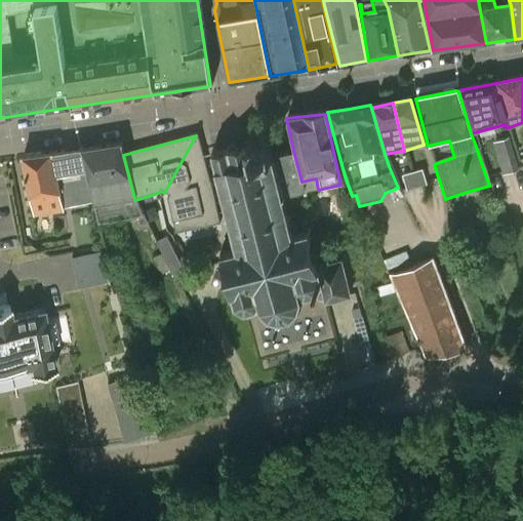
[(209,184),(196,135),(164,193),(168,196),(166,199),(174,235),(218,225),(209,184)]
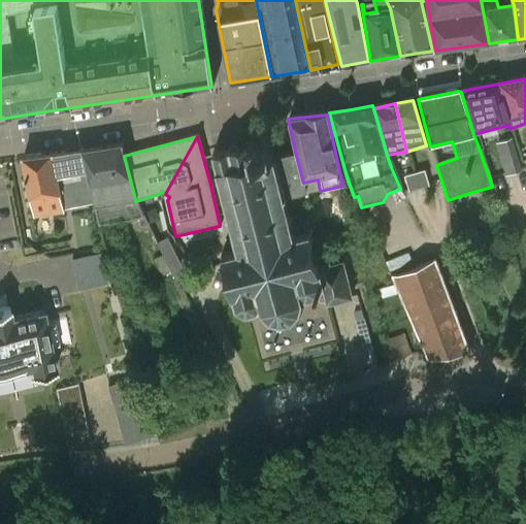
[(303,183),(295,152),(272,157),(271,152),(272,151),(271,149),(270,149),(269,142),(271,139),(269,138),(268,140),(251,143),(249,142),(248,144),(230,149),(231,149),(229,150),(229,151),(217,154),(216,152),(214,153),(214,155),(212,155),(212,158),(217,157),(220,170),(217,171),(217,173),(220,173),(225,192),(222,193),(222,195),(225,195),(229,213),(227,213),(227,215),(230,215),(230,218),(227,218),(230,230),(233,230),(234,232),(231,233),(231,235),(235,234),(239,252),(224,256),(222,254),(221,256),(224,259),(232,294),(228,294),(229,297),(232,296),(235,307),(232,309),(234,313),(236,310),(244,314),(243,316),(245,317),(247,315),(255,310),(258,315),(262,312),(268,318),(267,322),(269,322),(270,319),(280,322),(281,325),(282,325),(282,322),(290,320),(291,323),(292,322),(291,318),(297,313),(300,314),(301,312),(297,310),(300,302),(306,303),(306,298),(316,296),(318,302),(322,301),(324,306),(350,300),(340,265),(333,267),(331,260),(317,263),(309,236),(311,233),(309,231),(307,235),(293,238),(289,221),(292,220),(292,218),(288,219),(288,216),(292,215),(289,202),(285,203),(285,200),(288,200),(287,195),(305,192),(303,183)]
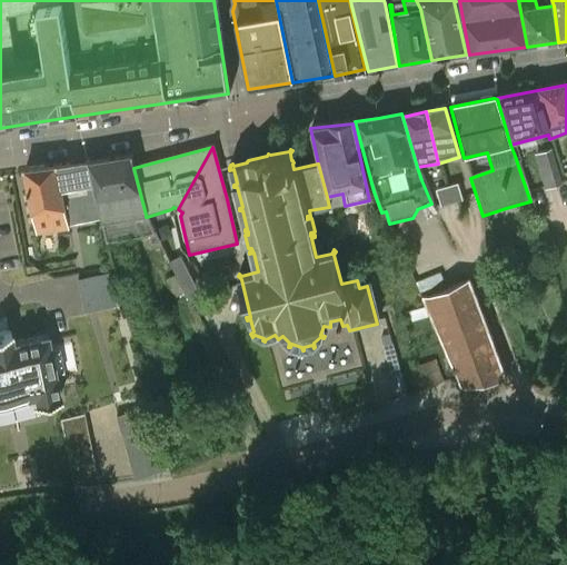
[(560,187),(549,152),(533,157),(543,192),(560,187)]
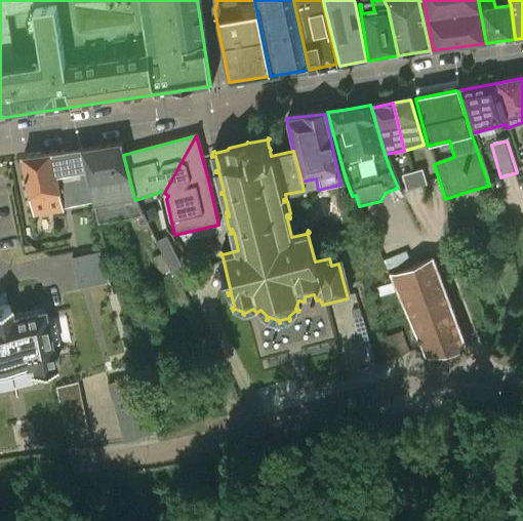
[(121,145),(102,148),(82,151),(91,194),(93,203),(97,226),(137,219),(138,225),(147,224),(135,200),(134,200),(134,198),(123,155),(121,145)]
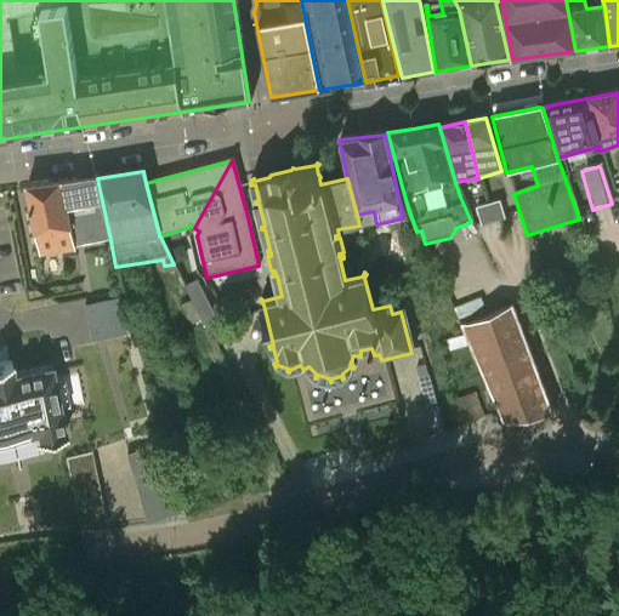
[(74,251),(62,186),(62,183),(26,188),(39,258),(74,251)]
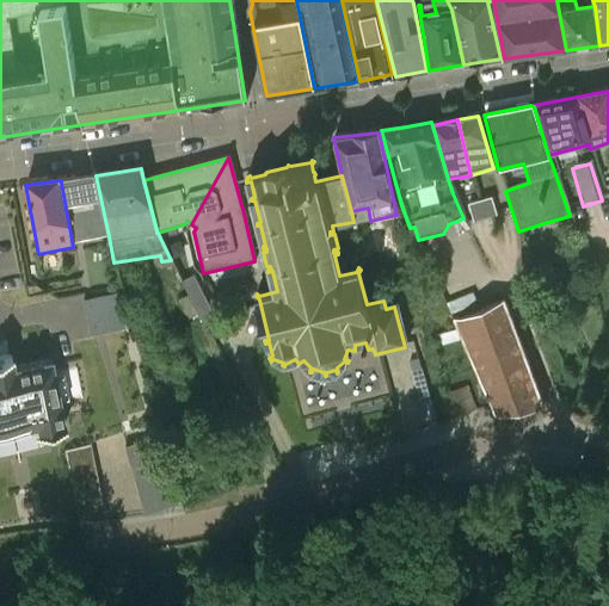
[(490,199),(468,205),(473,222),(496,216),(490,199)]
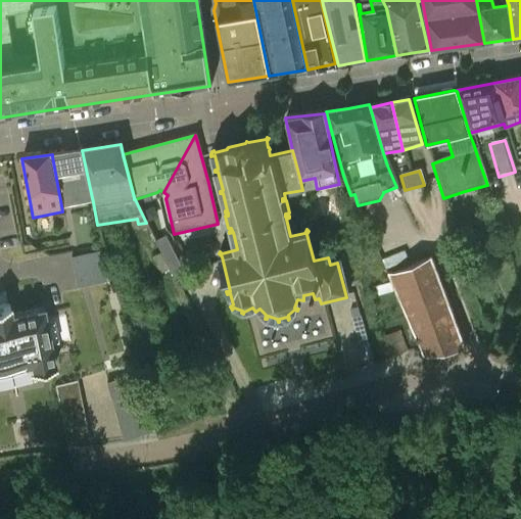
[(429,260),(399,272),(392,255),(396,253),(388,236),(372,242),(423,357),(463,348),(429,260)]
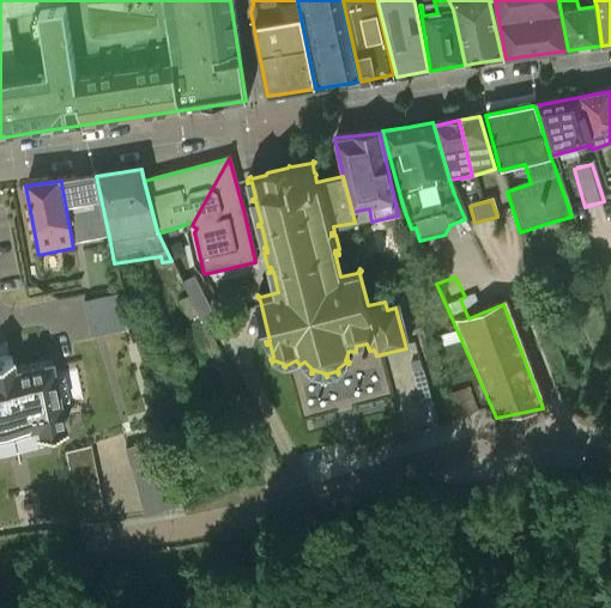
[(216,323),(194,278),(181,285),(188,299),(198,318),(204,329),(216,323)]
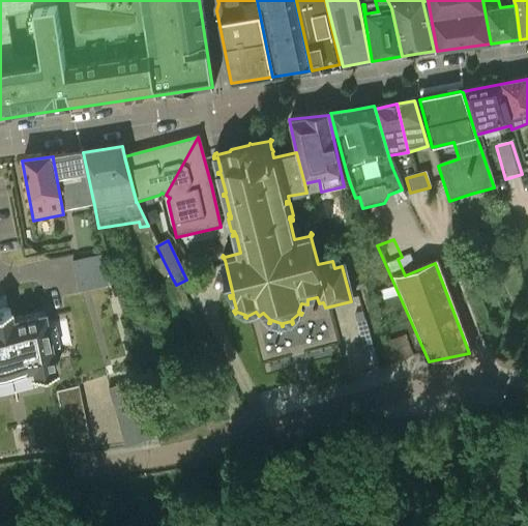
[(99,258),(70,264),(76,293),(105,287),(99,258)]
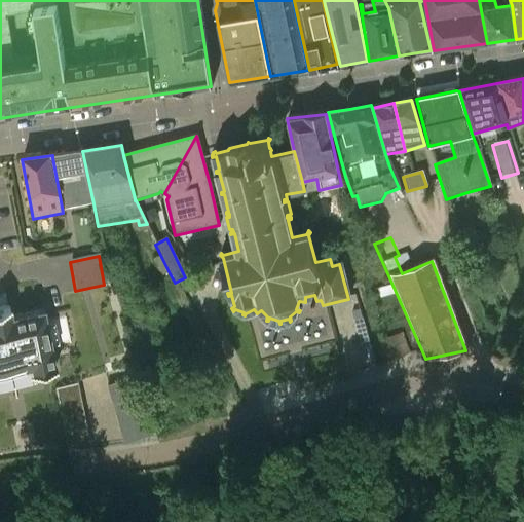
[(170,273),(161,257),(151,262),(160,278),(170,273)]
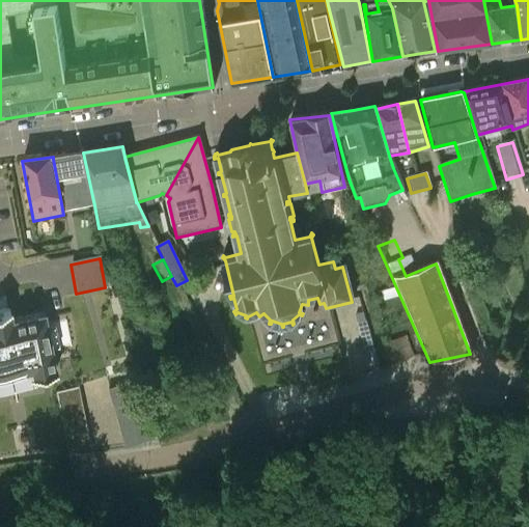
[(0,380),(28,375),(30,381),(54,376),(49,351),(55,350),(52,330),(45,331),(42,316),(9,323),(7,312),(0,314),(0,380)]
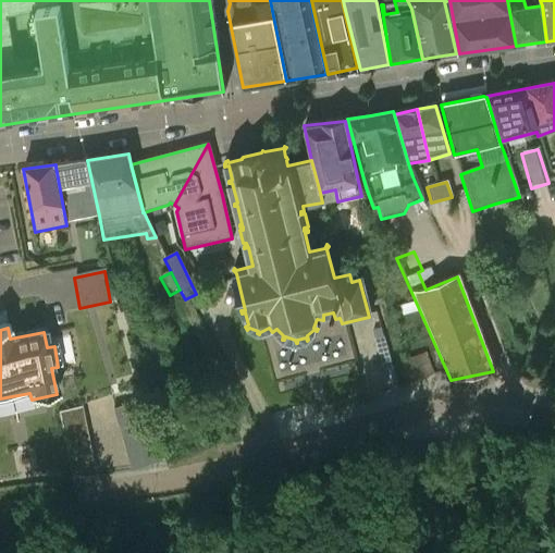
[(426,354),(399,363),(407,385),(433,377),(426,354)]
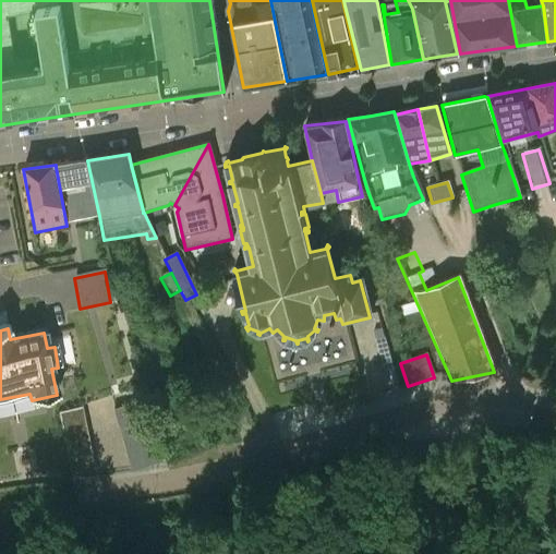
[(113,412),(117,426),(146,419),(143,404),(113,412)]
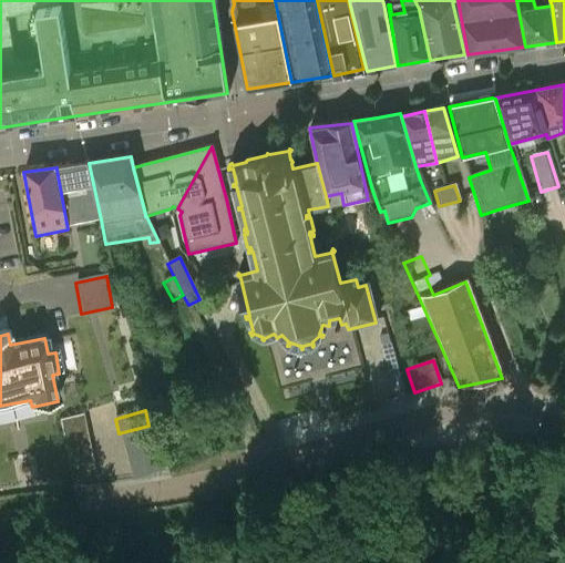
[(85,415),(57,422),(73,488),(102,481),(96,457),(90,430),(89,430),(85,415)]
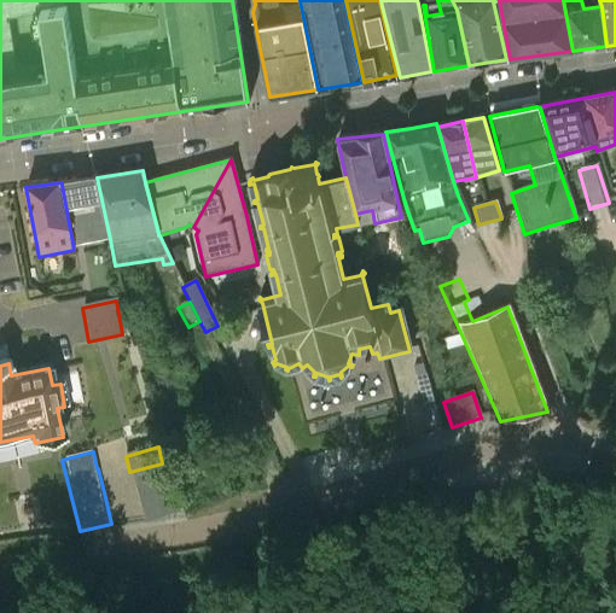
[(129,472),(134,489),(167,479),(162,463),(129,472)]
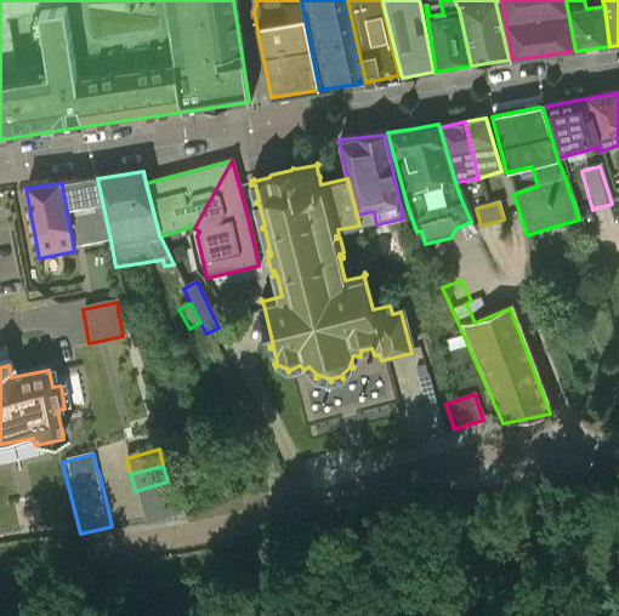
[(135,491),(140,507),(172,498),(168,482),(135,491)]
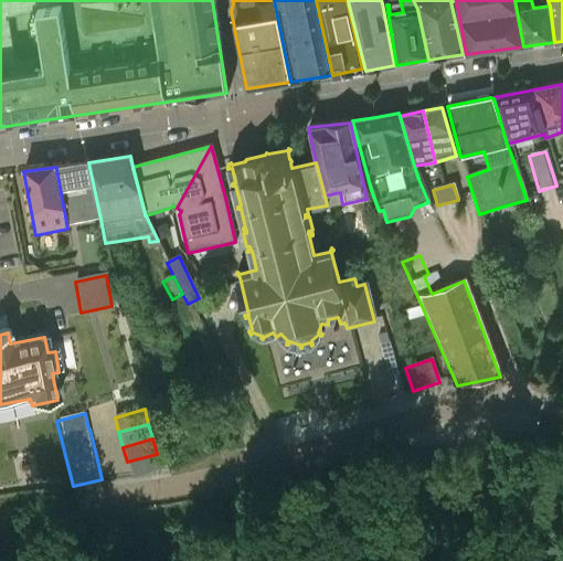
[(127,462),(131,477),(161,468),(157,454),(127,462)]
